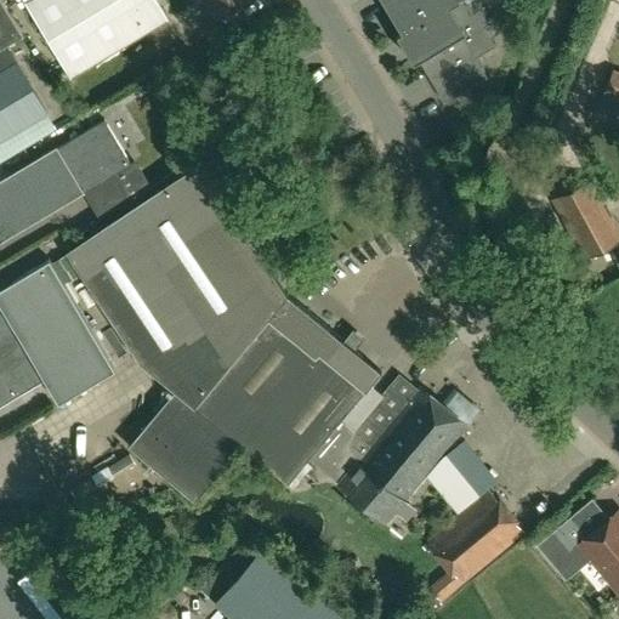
[(21,0),(67,75),(69,80),(166,22),(153,0),(21,0)]
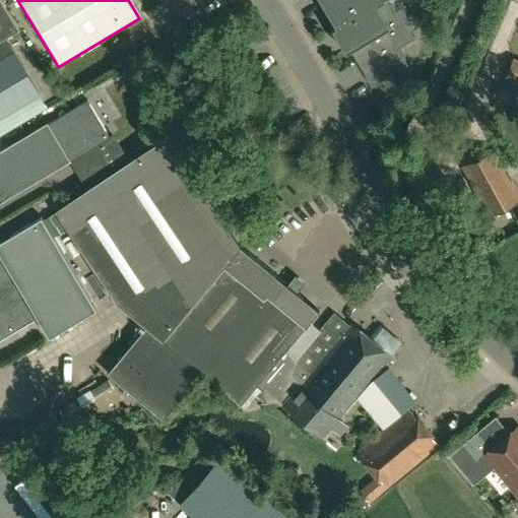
[(170,0),(181,17),(209,0),(170,0)]
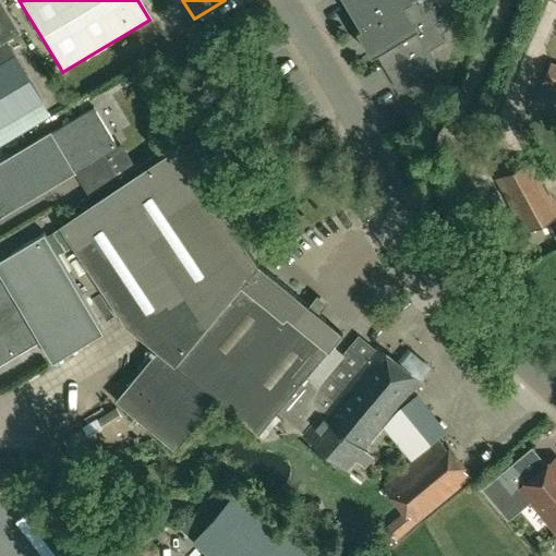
[(417,82),(437,70),(425,51),(442,41),(431,25),(448,14),(439,0),(341,0),(398,94),(417,82)]
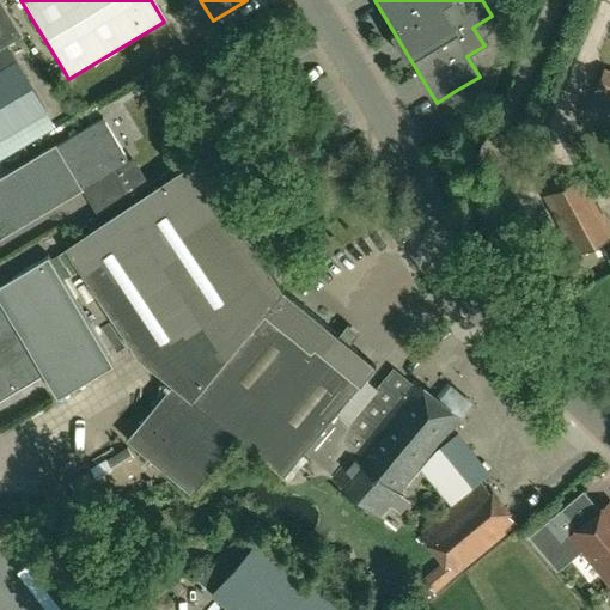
[(0,48),(19,37),(0,4),(0,48)]
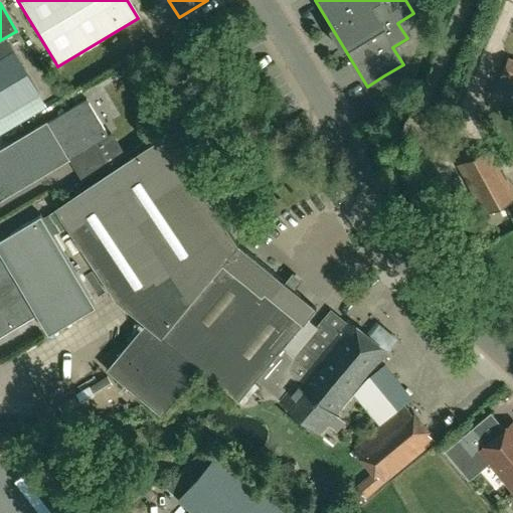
[(0,117),(37,96),(14,56),(4,39),(0,41),(0,117)]
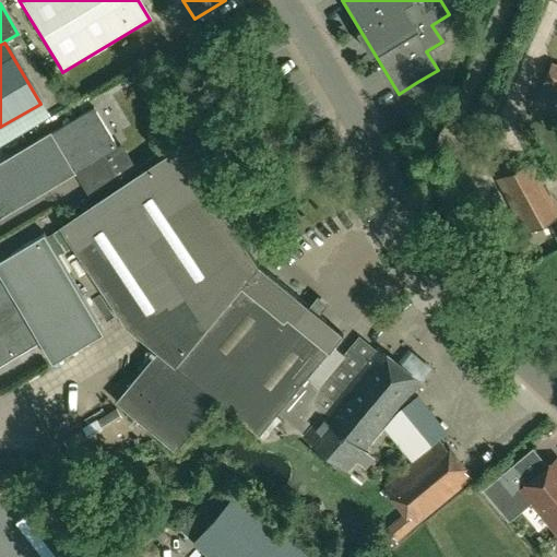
[(50,133),(49,133),(74,175),(74,174),(116,149),(93,109),(50,134),(50,133)]
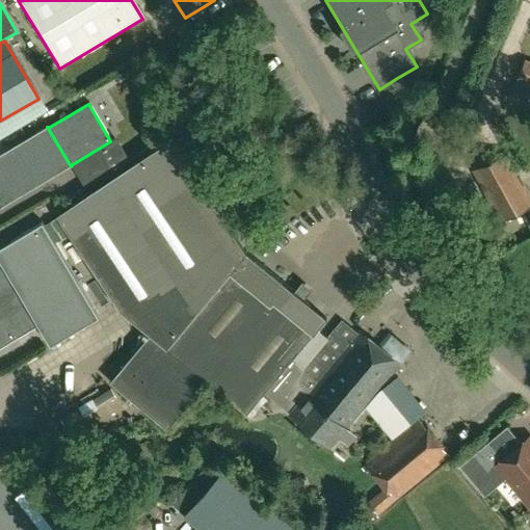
[(0,208),(71,166),(47,127),(0,155),(0,208)]
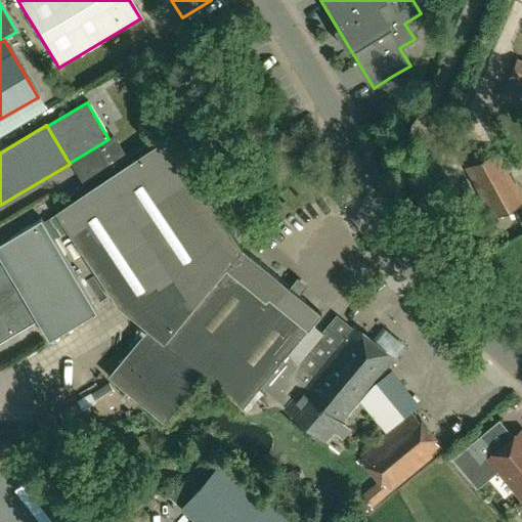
[(162,132),(50,204),(51,207),(119,305),(142,321),(101,372),(162,418),(199,371),(236,401),(320,306),(236,241),(162,132)]
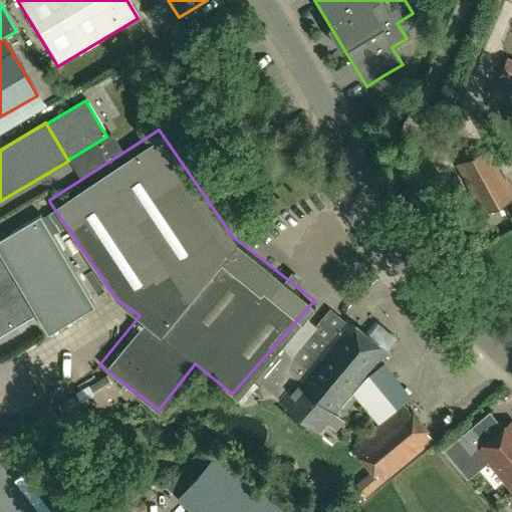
[(511,196),(511,147),(480,154),(489,201),(511,196)]
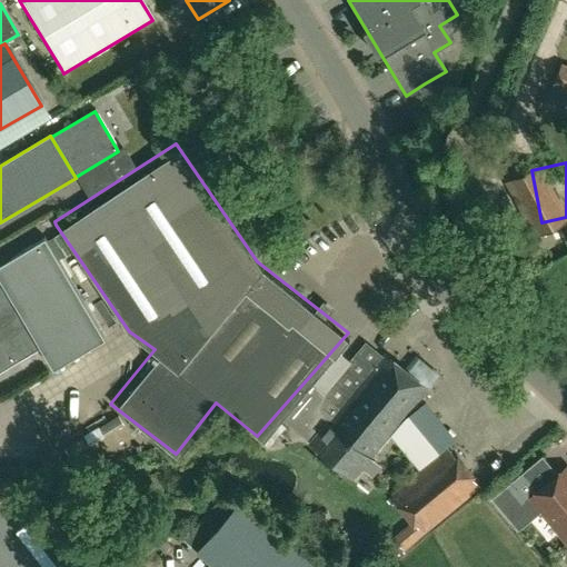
[(0,372),(39,349),(51,370),(103,339),(43,239),(0,264),(0,372)]
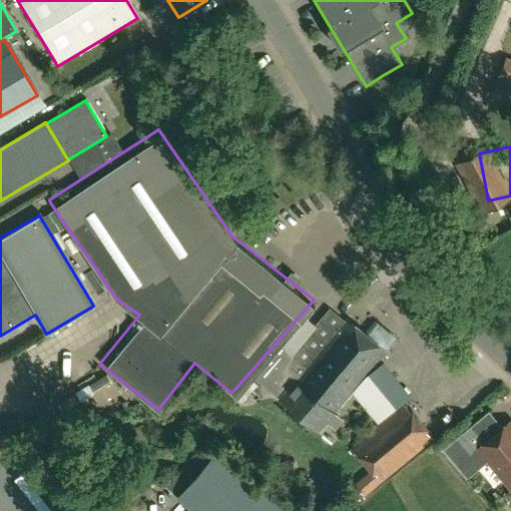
[(346,321),(344,324),(327,310),(288,357),(305,371),(294,383),(303,390),(309,383),(340,409),(385,354),(346,321)]
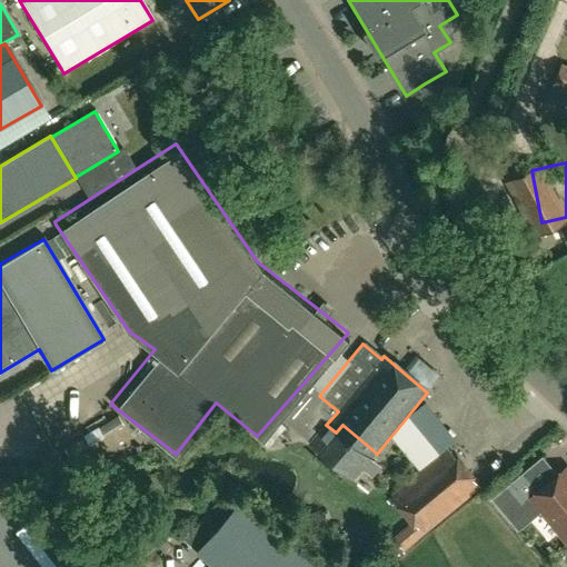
[(336,433),(326,425),(310,445),(354,481),(377,454),(342,425),(336,433)]
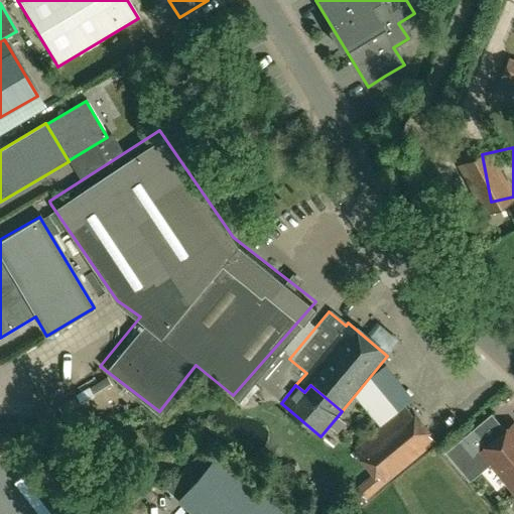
[(379,427),(370,435),(352,448),(369,477),(354,490),(364,502),(433,444),(402,406),(379,427)]
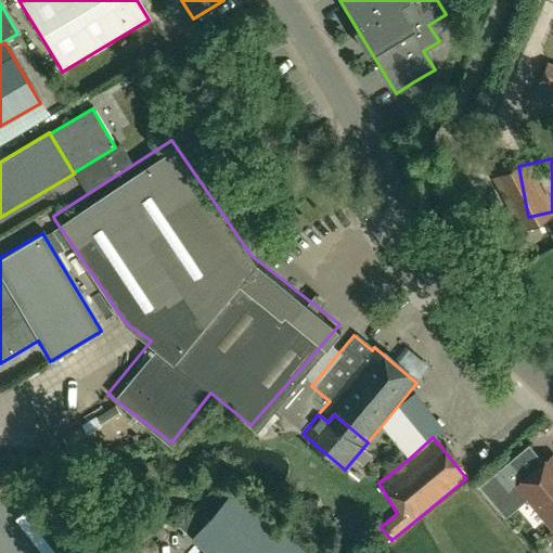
[(527,446),(477,488),(504,519),(527,500),(552,530),(552,529),(552,459),(552,458),(543,464),(527,446)]
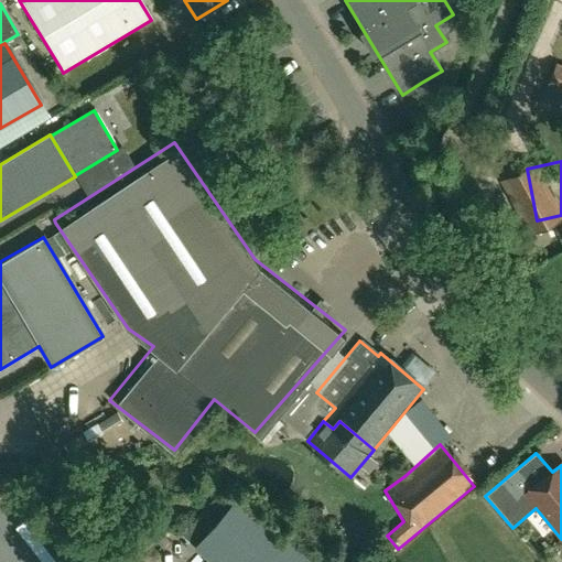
[(219,490),(181,535),(195,548),(234,504),(219,490)]
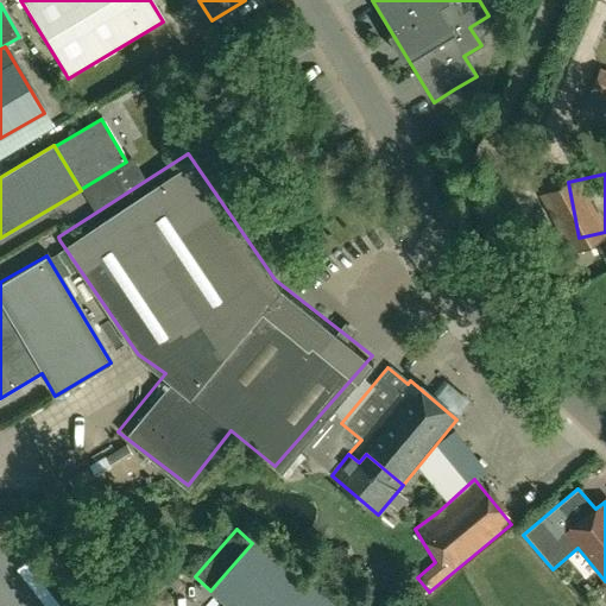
[(335,605),(257,537),(252,543),(210,591),(228,605),(335,605)]
